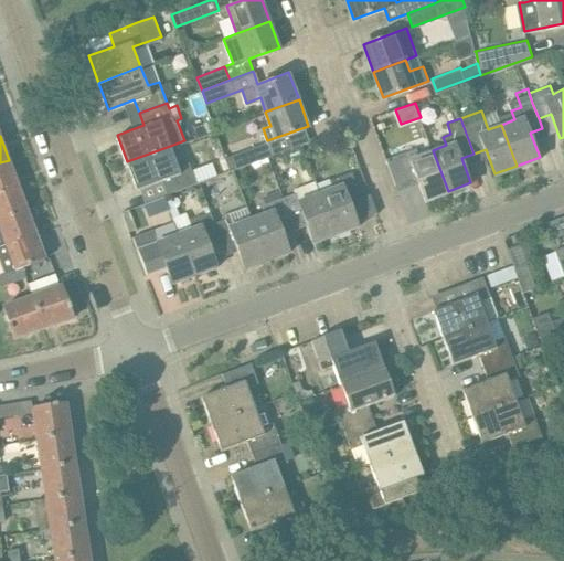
[(272,152),(267,140),(225,156),(231,168),(272,152)]
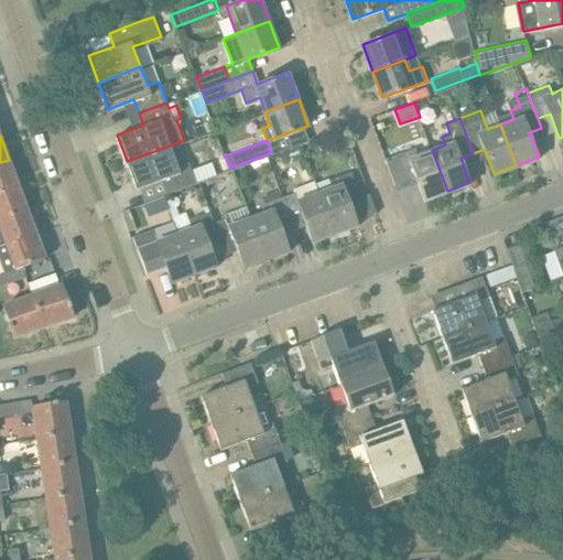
[(176,164),(170,146),(127,161),(137,187),(163,179),(168,192),(196,181),(188,161),(176,164)]
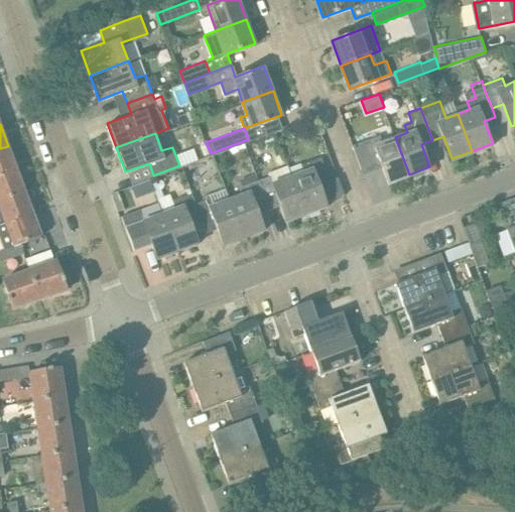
[(389,181),(409,174),(395,137),(383,141),(380,133),(353,143),(362,166),(381,159),(389,181)]
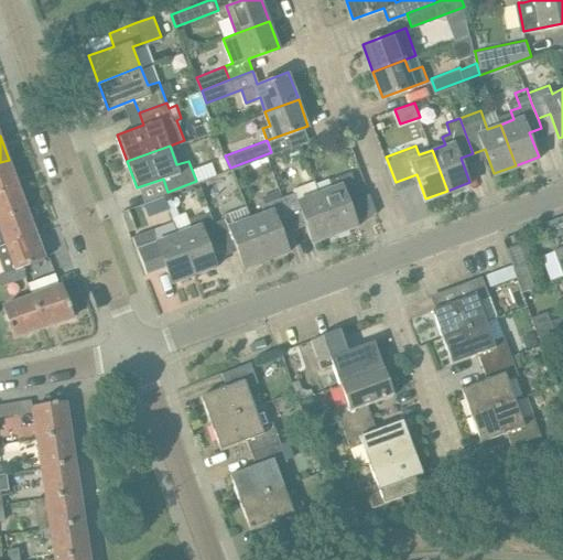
[(0,190),(18,184),(9,160),(0,162),(0,190)]
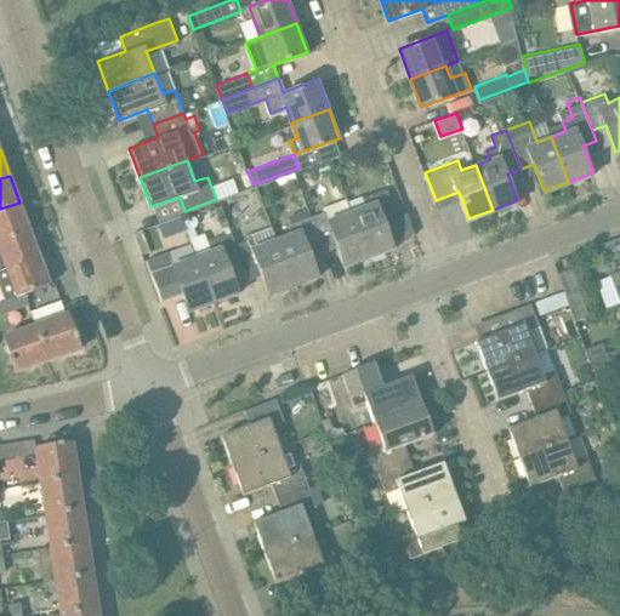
[(353,210),(370,255),(394,246),(384,220),(398,215),(387,187),(364,195),(368,204),(353,210)]
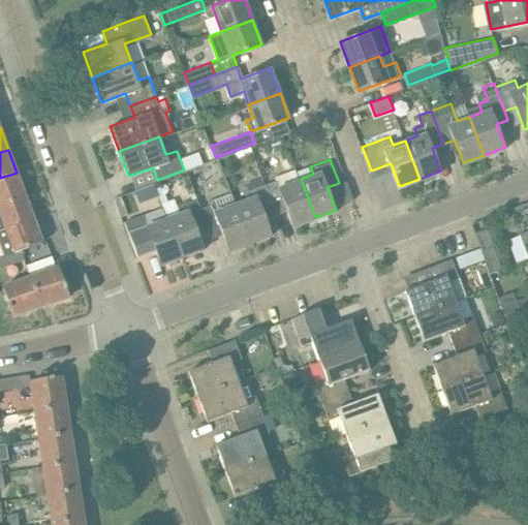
[(265,183),(274,207),(285,203),(293,225),(315,217),(301,179),(297,167),(276,176),(277,179),(265,183)]
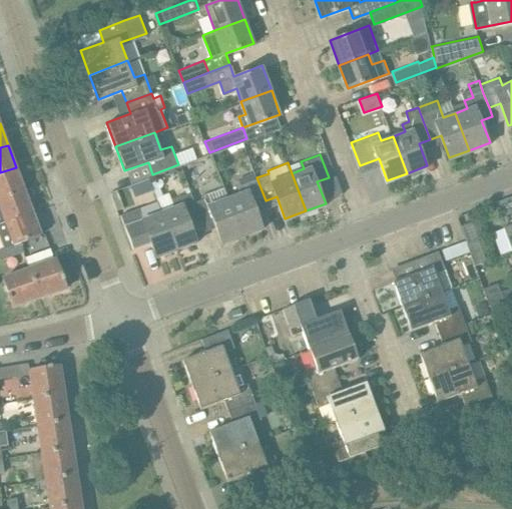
[(0,197),(24,188),(16,167),(0,172),(0,197)]
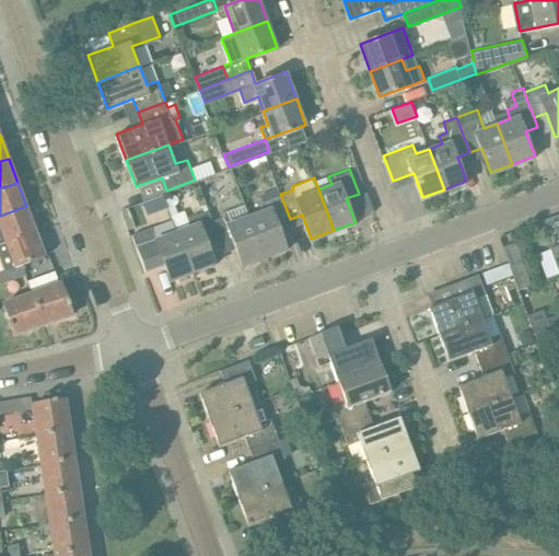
[(263,210),(249,215),(265,256),(287,247),(278,223),(290,219),(280,194),(259,201),(263,210)]
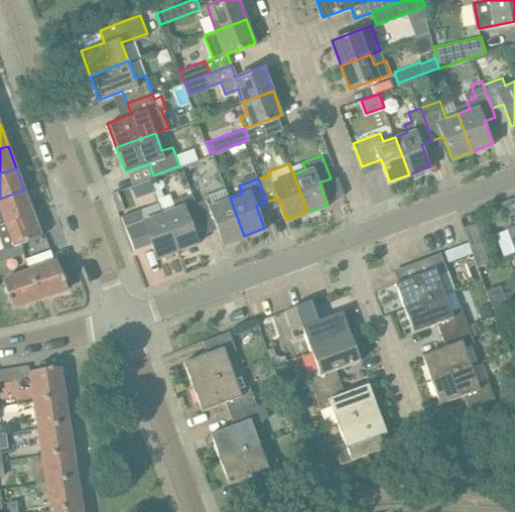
[(208,198),(196,202),(201,216),(205,225),(216,221),(224,243),(244,236),(230,198),(226,186),(206,195),(208,198)]
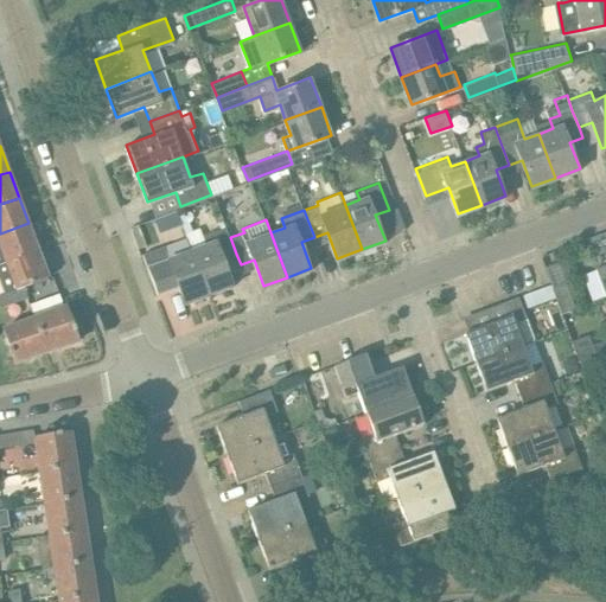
[(0,263),(38,249),(29,223),(0,234),(0,263)]
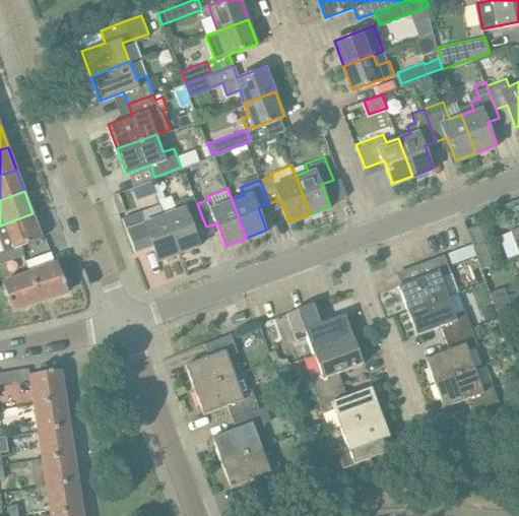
[(202,217),(197,203),(194,194),(174,201),(177,208),(165,213),(179,252),(200,244),(191,221),(202,217)]
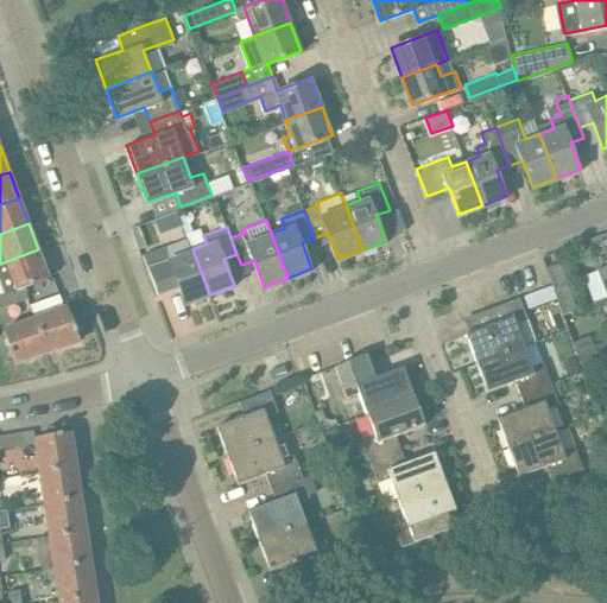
[(606,230),(592,236),(598,253),(606,249),(606,230)]
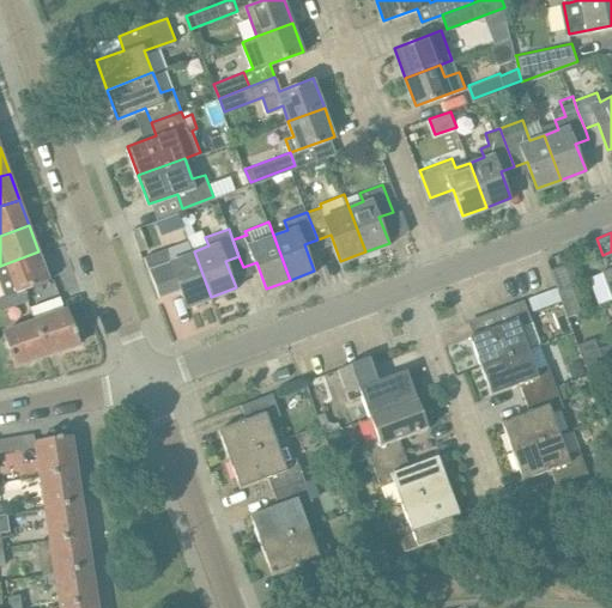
[(168,247),(145,255),(159,295),(181,287),(187,305),(211,297),(194,251),(171,260),(168,247)]
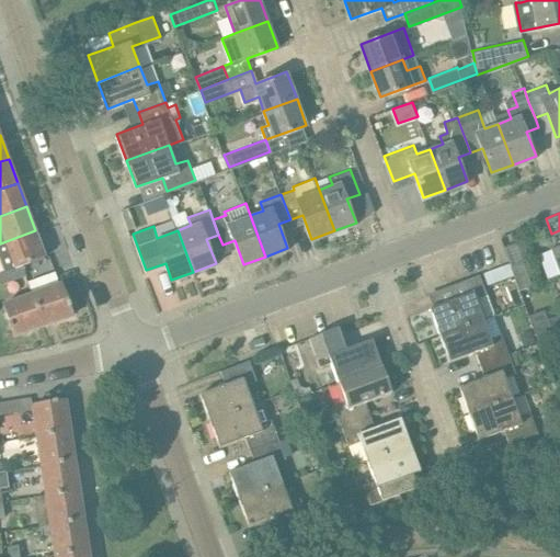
[(9,269),(22,263),(45,254),(35,230),(0,243),(0,256),(6,270),(9,269)]
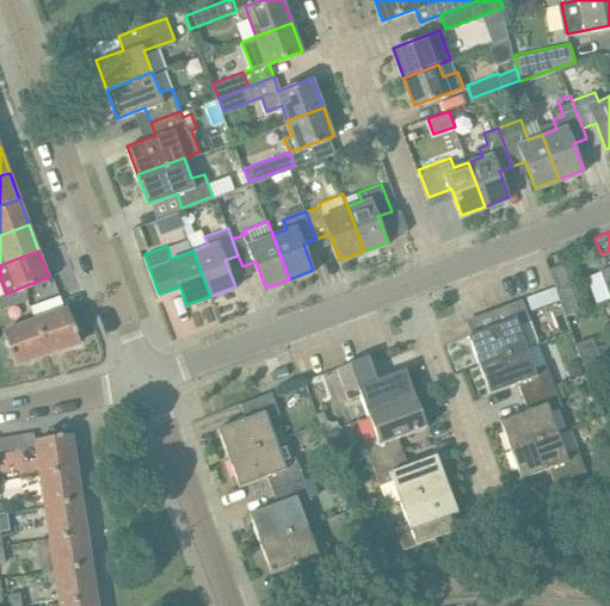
[(579,309),(568,283),(555,288),(565,314),(579,309)]
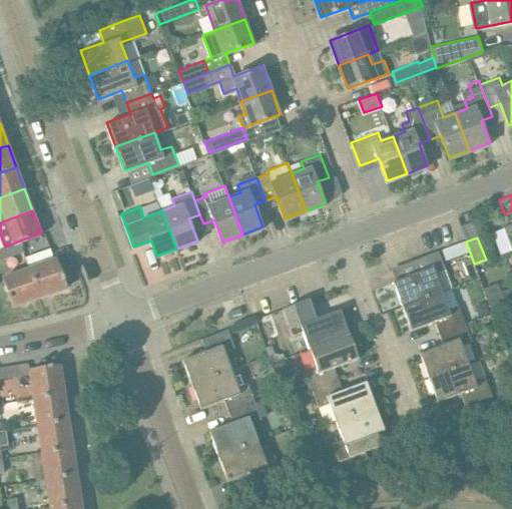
[(8,245),(11,253),(23,249),(20,240),(8,245)]
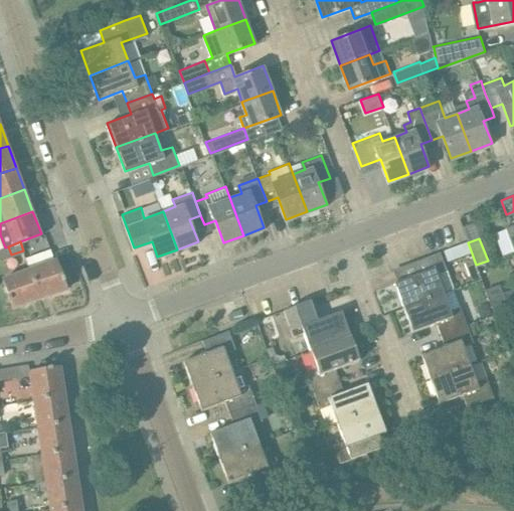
[(31,267),(56,256),(51,244),(27,256),(31,267)]
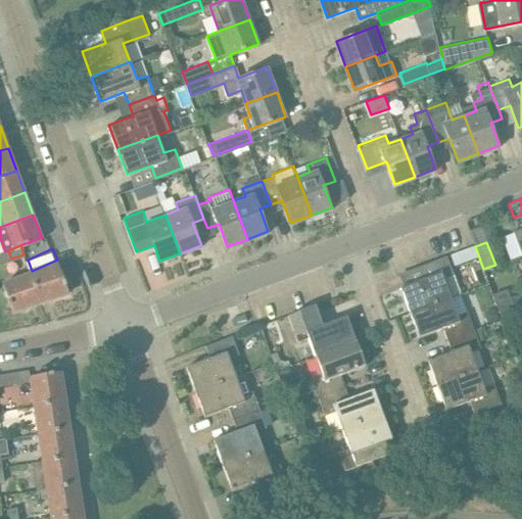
[(5,251),(0,253),(0,263),(11,258),(8,250),(5,251)]
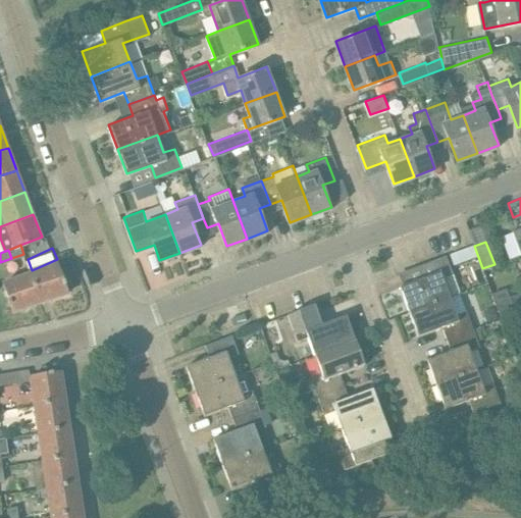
[(401,285),(410,310),(449,296),(443,277),(454,272),(447,253),(420,263),(424,275),(401,285)]
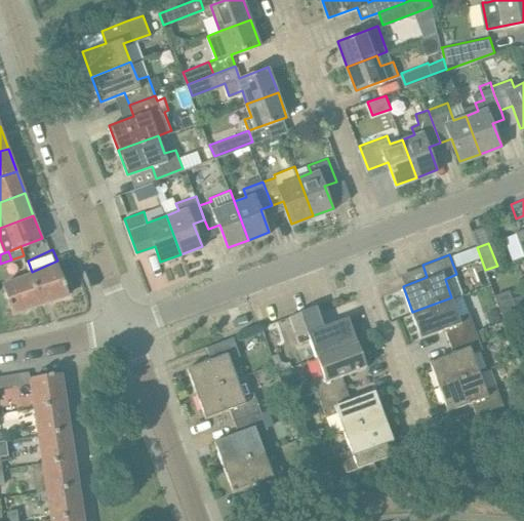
[(31,273),(41,303),(68,292),(66,285),(67,284),(65,280),(64,281),(57,264),(31,273)]
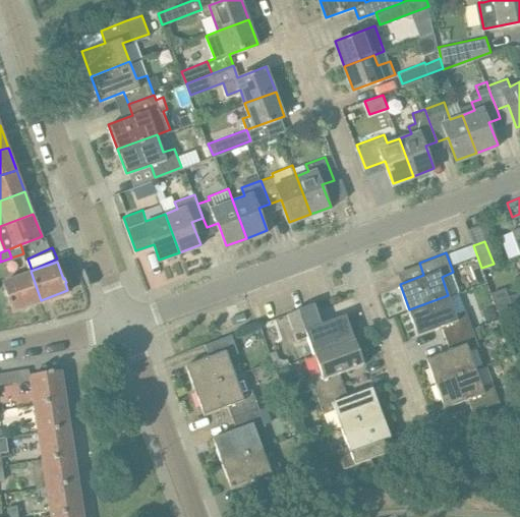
[(14,309),(41,300),(31,271),(3,281),(9,298),(8,298),(10,302),(11,302),(14,309)]
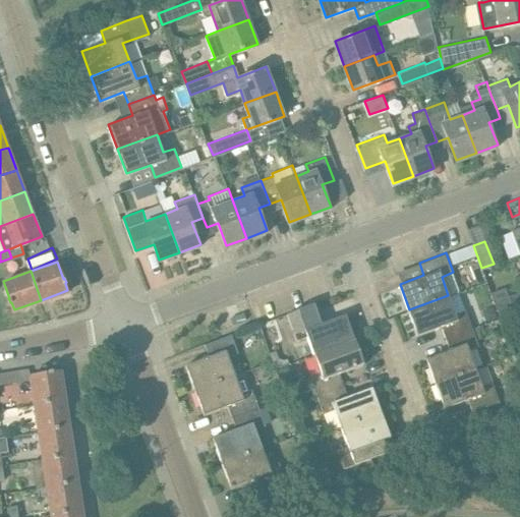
[(519,289),(508,294),(512,306),(519,303),(519,289)]
